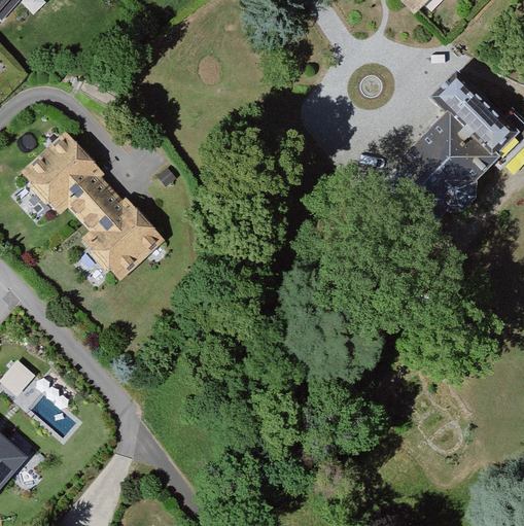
[(0,15),(13,0),(0,0),(0,15)]
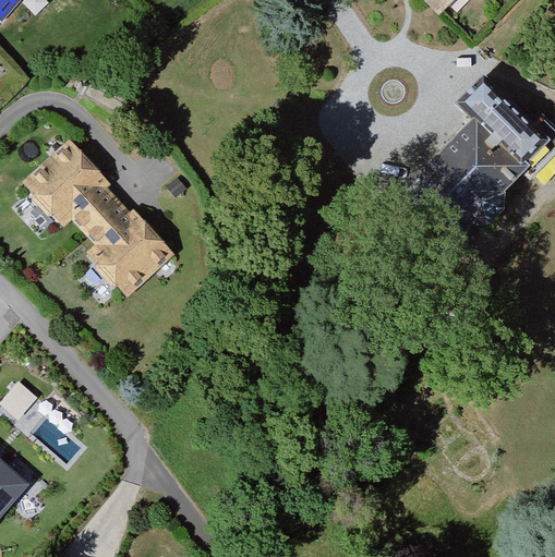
[(414,0),(437,21),(457,0),(414,0)]
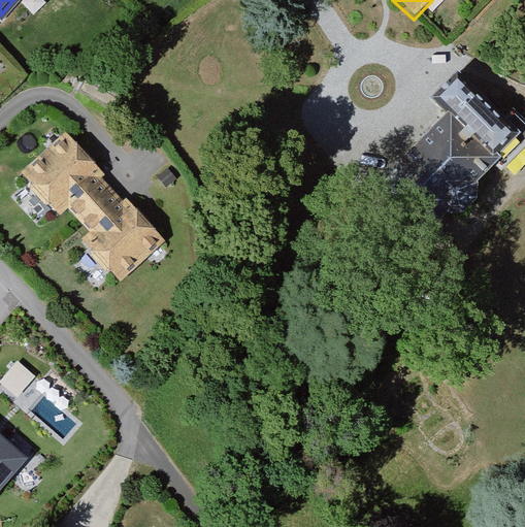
[(454,79),(432,103),(492,160),(515,136),(454,79)]
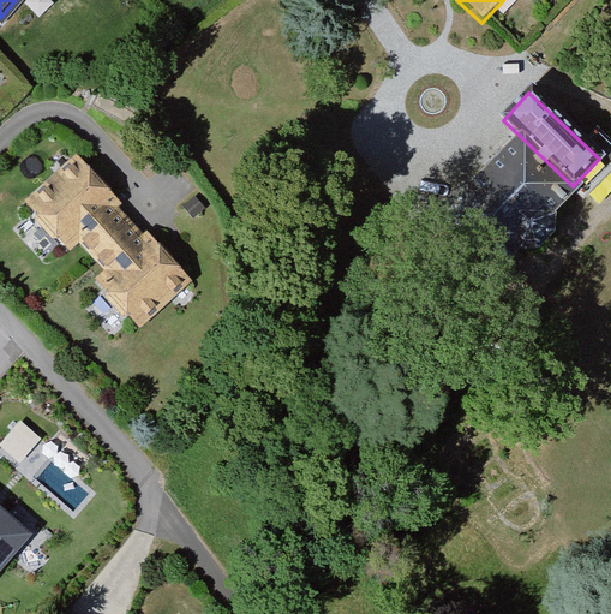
[(514,135),(439,214),(504,274),(579,196),(514,135)]
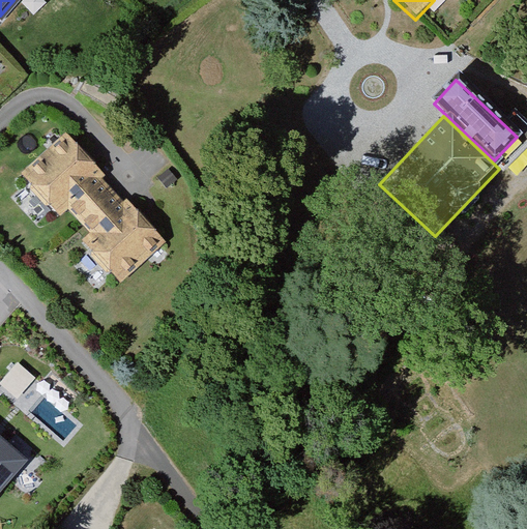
[(64,135),(18,181),(47,211),(59,200),(91,232),(77,246),(117,287),(167,238),(64,135)]
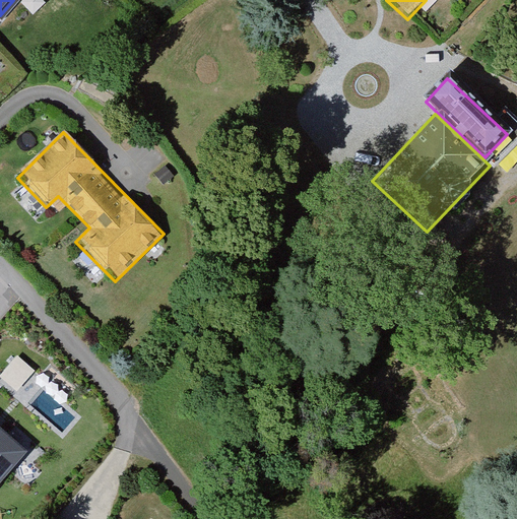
[(12,354),(0,374),(0,377),(17,388),(30,366),(12,354)]
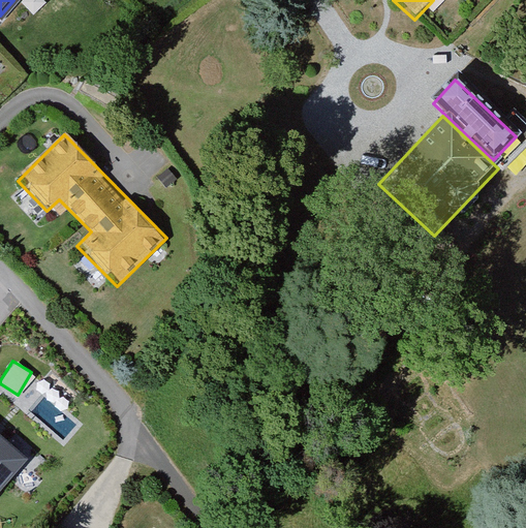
[(0,511),(49,455),(0,413),(0,511)]
